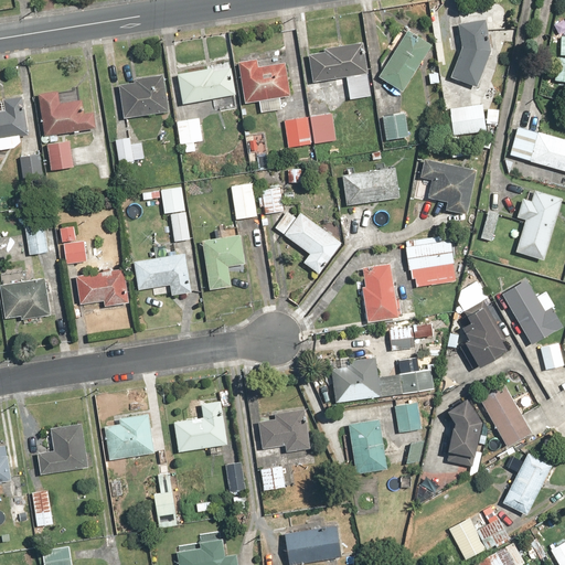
[(475,86),(488,49),(483,17),(455,22),(459,48),(448,75),(475,86)]
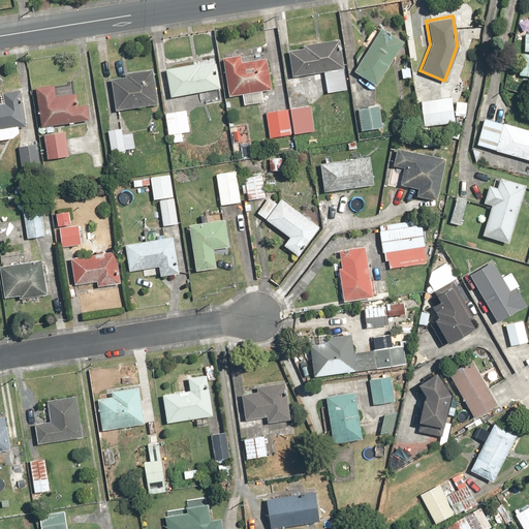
[(374,85),(401,40),(379,27),(351,70),(374,85)]
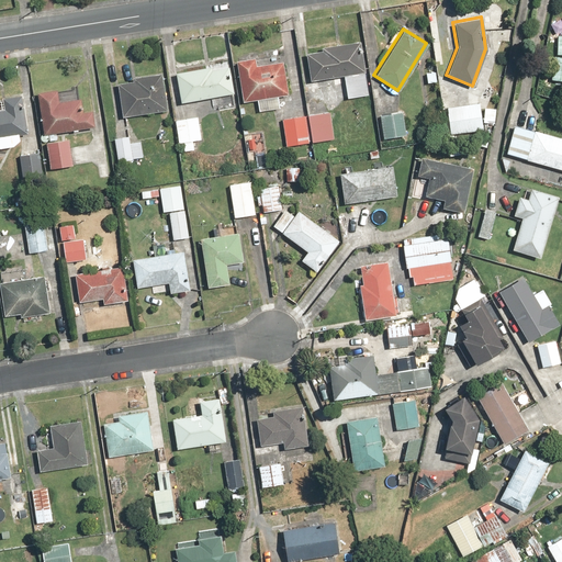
[(304,53),(308,80),(362,72),(358,41),(318,46),(319,51),(304,53)]
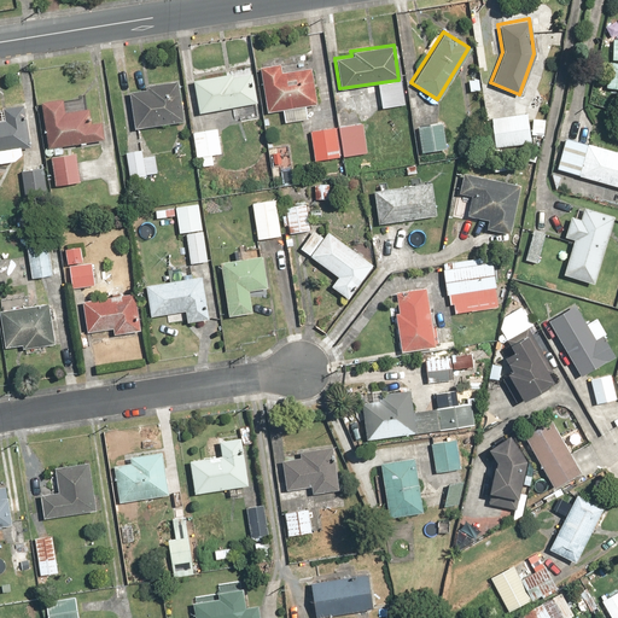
[(278,63),(257,66),(264,111),(315,104),(309,68),(279,71),(278,63)]
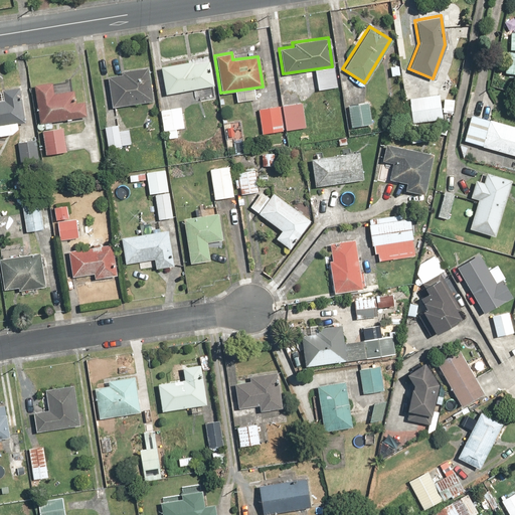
[(514,52),(506,52),(504,72),(514,73),(514,52)]
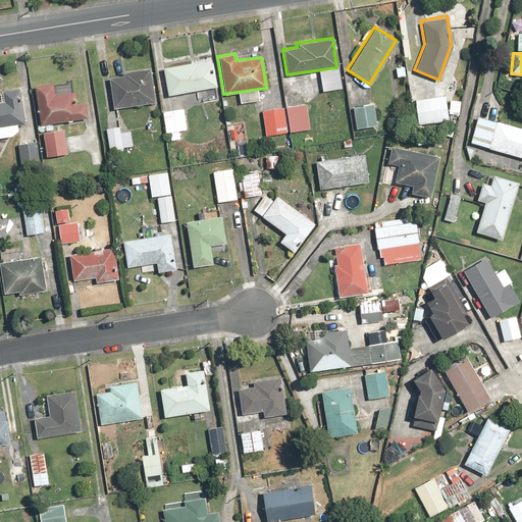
[(210,58),(160,67),(166,95),(215,86),(210,58)]
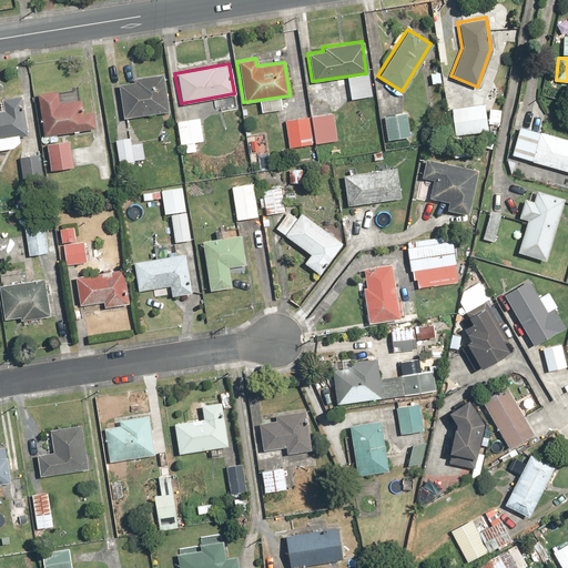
[(132,81),(117,83),(122,118),(168,111),(161,73),(131,78),(132,81)]
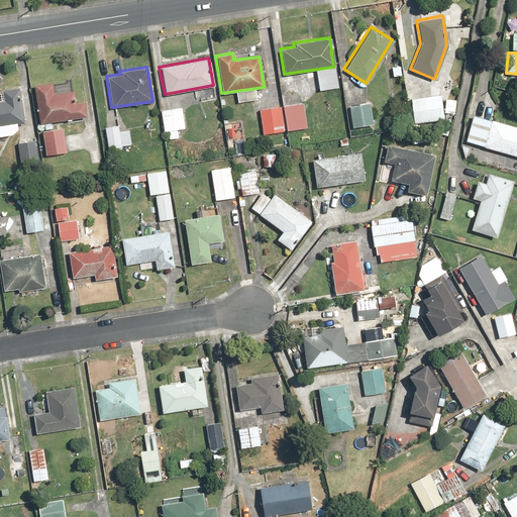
[(43,125),(62,122),(92,117),(90,102),(81,104),(79,90),(58,94),(56,83),(37,86),(43,125)]
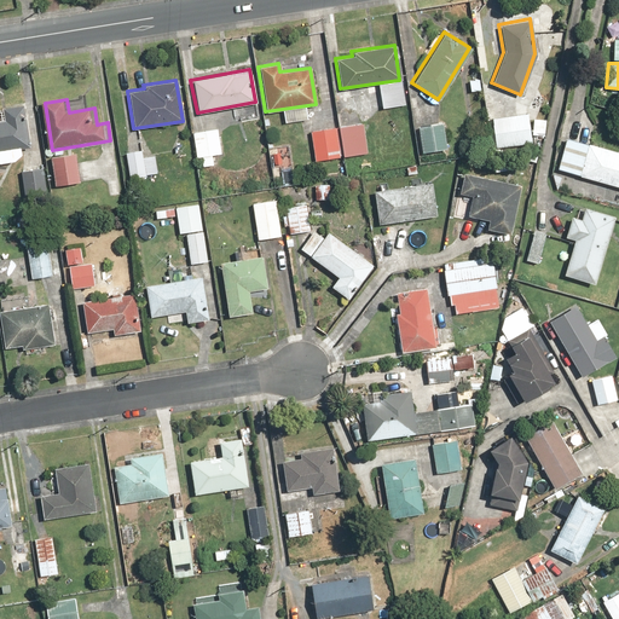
[(22,103),(0,106),(0,161),(12,160),(19,154),(18,149),(28,148),(22,103)]
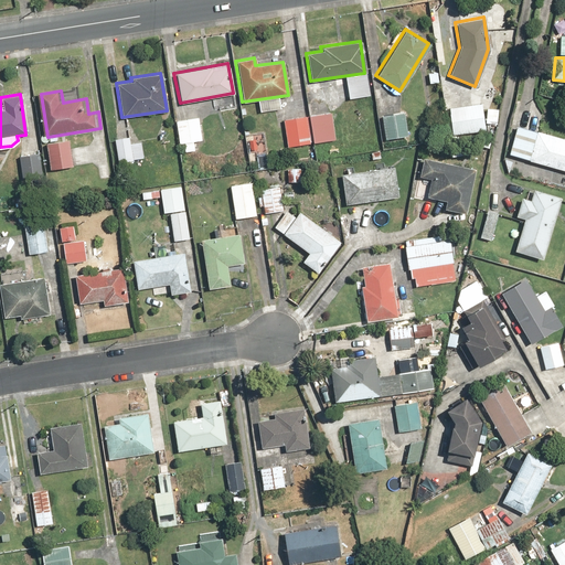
[(481,103),(450,107),(454,135),(484,130),(481,103)]
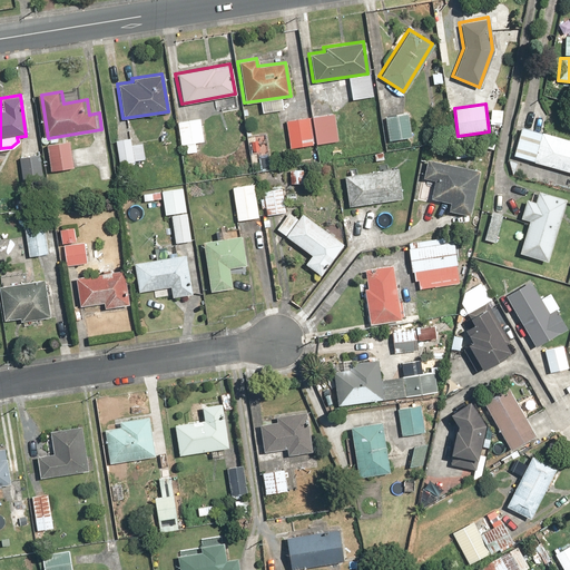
[(317,118),(323,145),(344,140),(340,114),(317,118)]
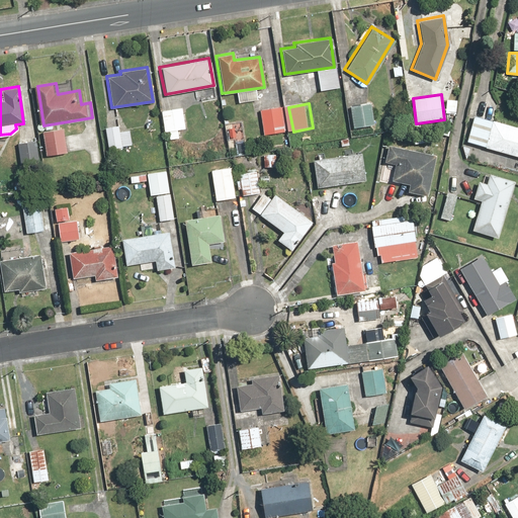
[(375,104),(353,108),(356,127),(378,124),(375,104)]
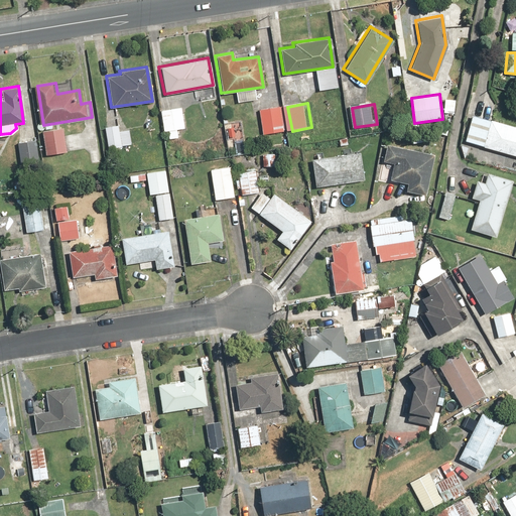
[(287,132),(283,107),(261,111),(266,136),(287,132)]
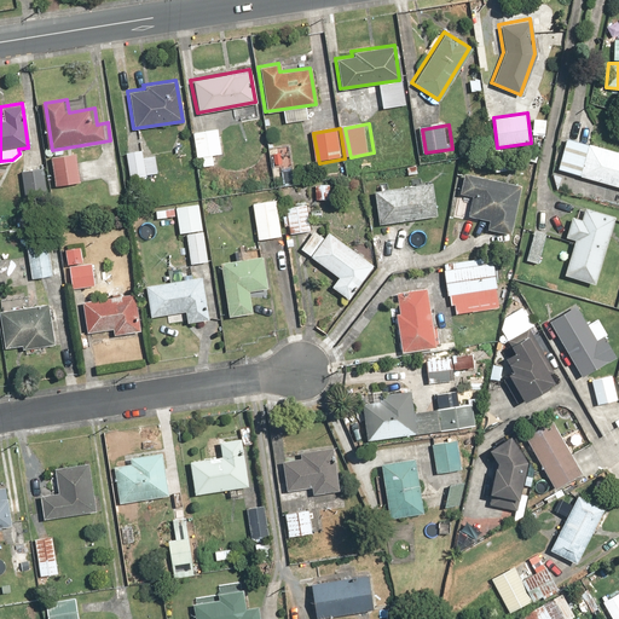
[(204,158),(207,168),(218,167),(217,157),(226,156),(224,131),(197,134),(200,160),(204,158)]
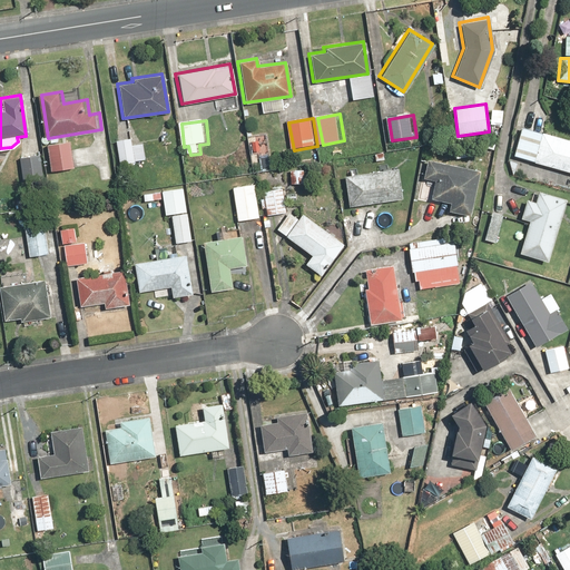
[(569,139),(520,126),(511,156),(569,172),(569,139)]
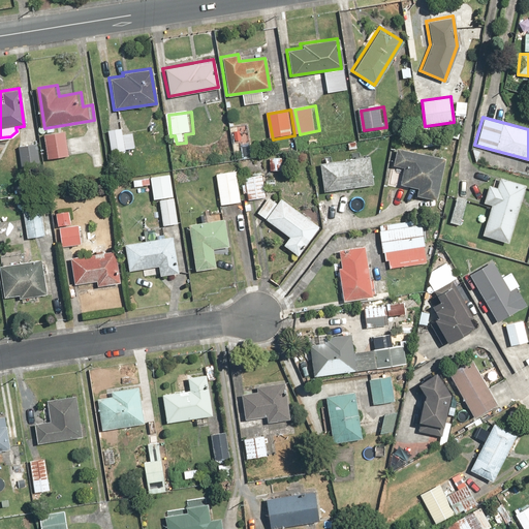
[(459,130),(445,127),(443,137),(457,141),(459,130)]
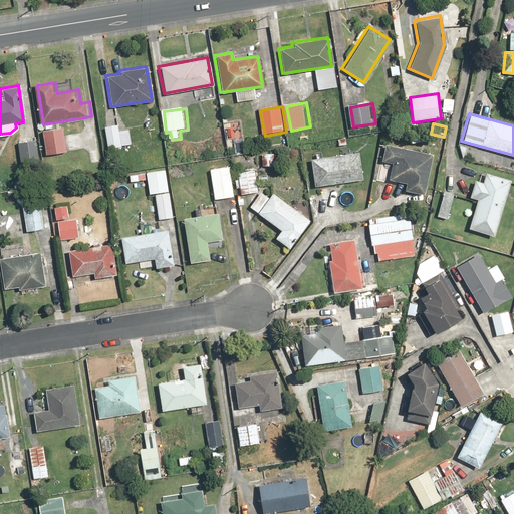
[(134,145),(131,129),(122,131),(122,125),(105,129),(109,149),(134,145)]
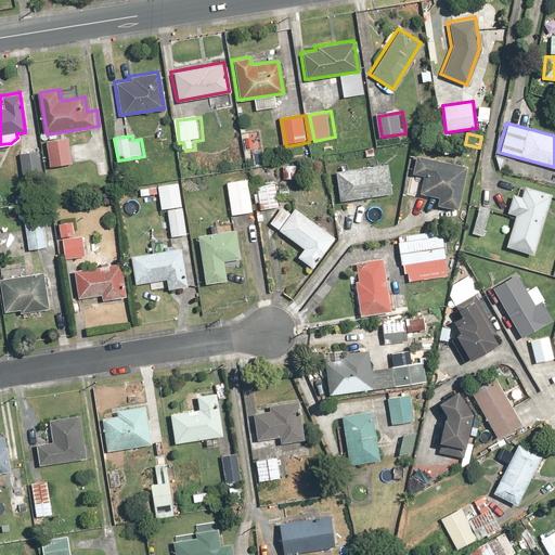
[(72,138),(47,142),(52,168),(76,164),(72,138)]
